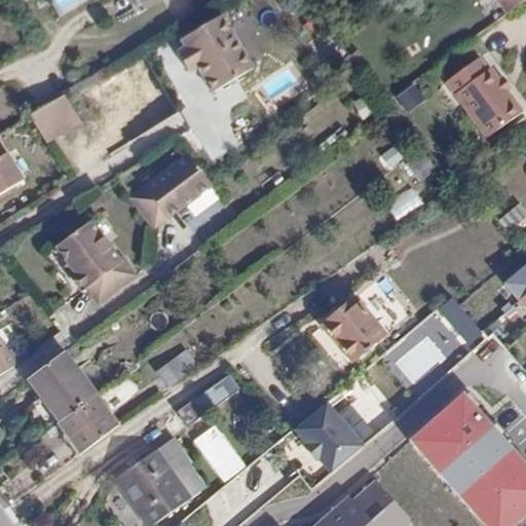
[(494,0),(505,14),(524,0),(494,0)]
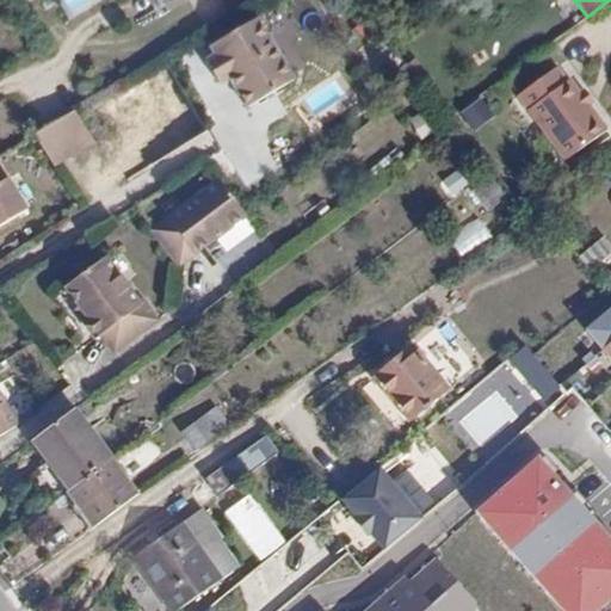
[(258,22),(226,41),(230,49),(217,55),(207,62),(220,85),(232,78),(250,107),(294,82),(258,22)]
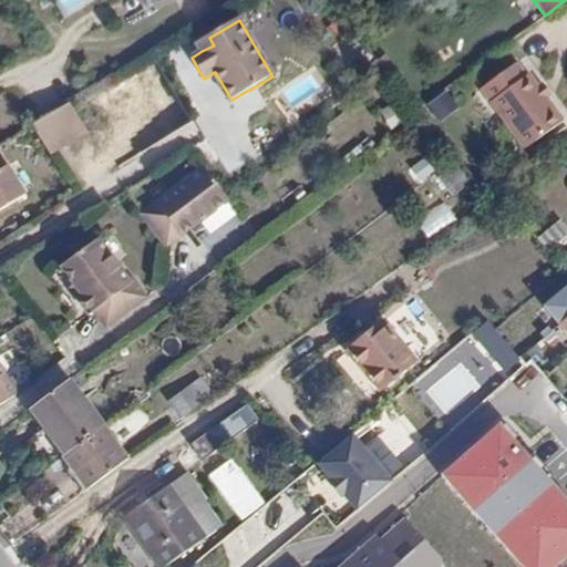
[(214,45),(209,38),(197,44),(202,51),(214,45)]
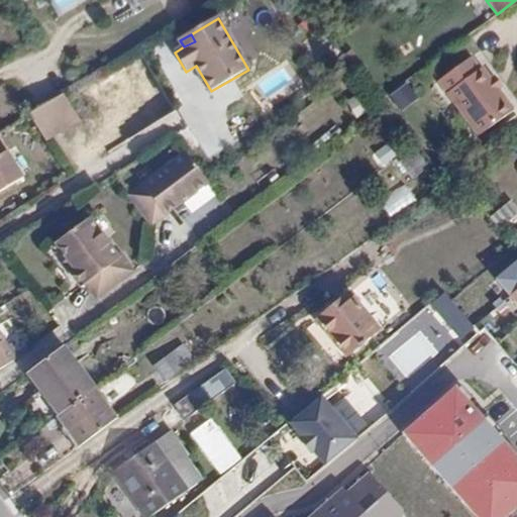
[(439,82),(445,91),(477,67),(471,59),(439,82)]
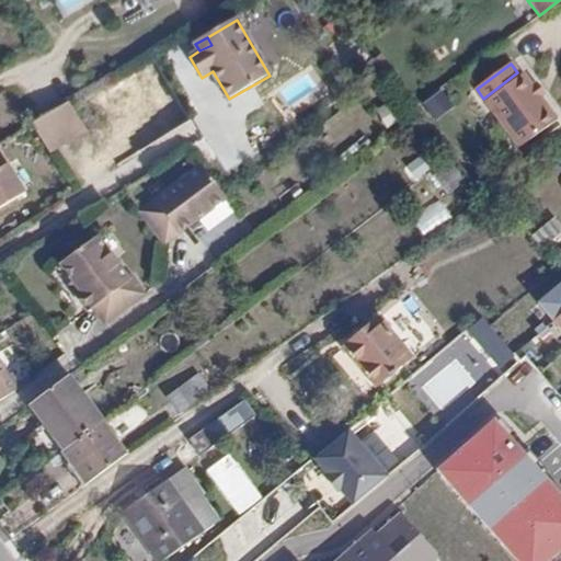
[(517,72),(483,99),(503,127),(541,99),(524,75),(522,77),(517,72)]
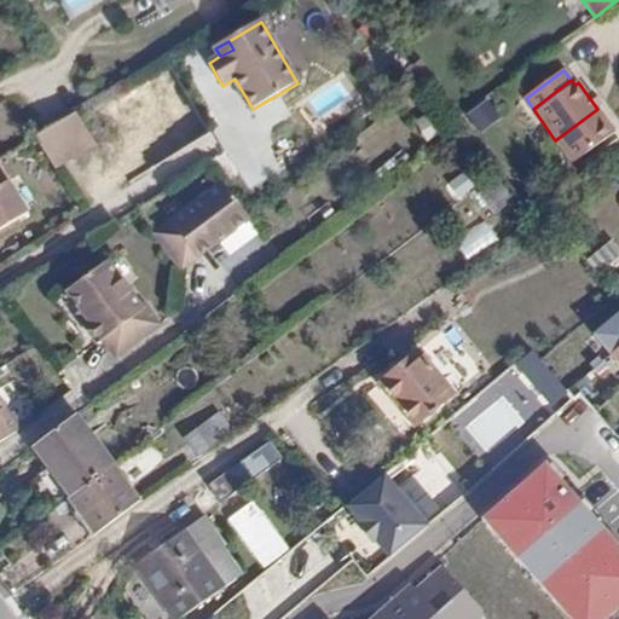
[(491,100),(468,111),(478,133),(501,122),(491,100)]
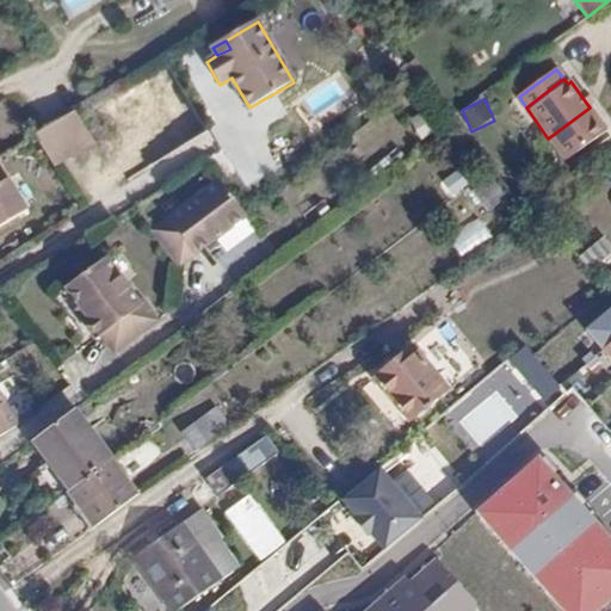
[(590,107),(548,139),(567,164),(608,133),(590,107)]
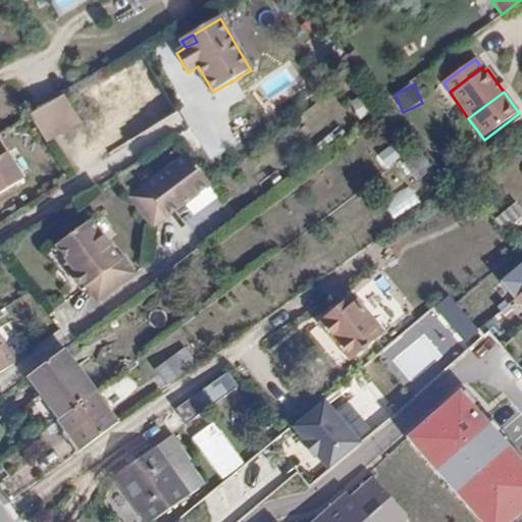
[(351,103),(361,119),(373,111),(364,96),(351,103)]
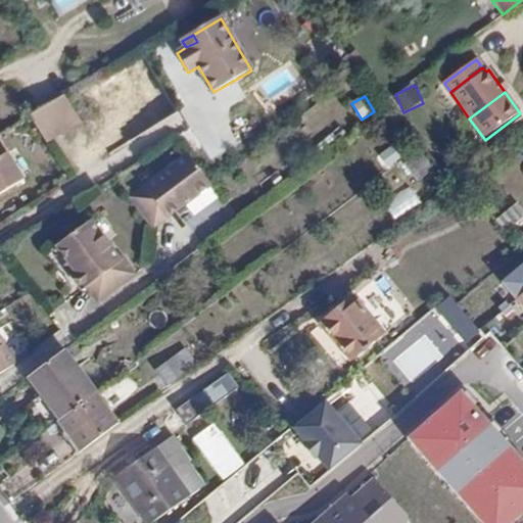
[(75,124),(60,98),(30,115),(45,141),(75,124)]
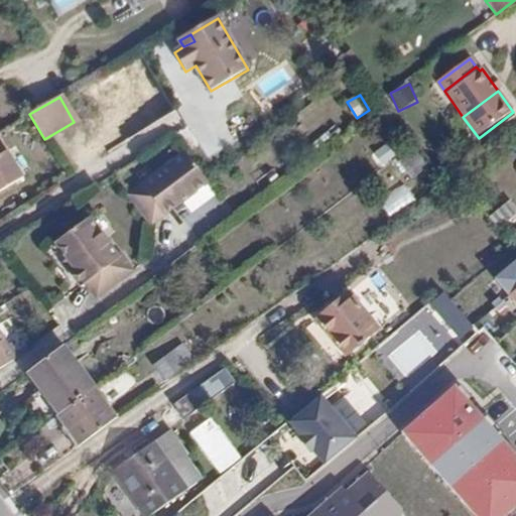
[(1,132),(0,132),(0,195),(28,178),(1,132)]
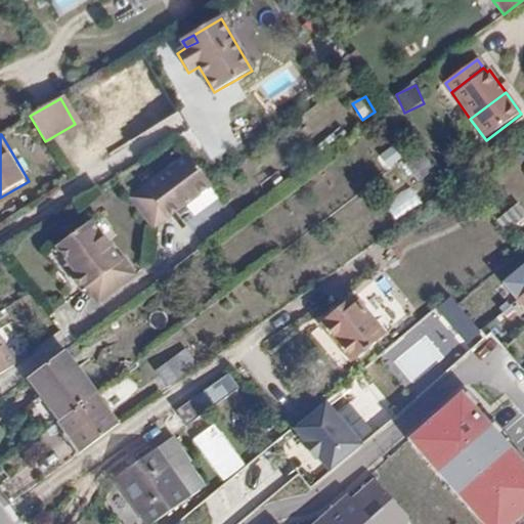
[(434,170),(422,151),(404,165),(417,182),(434,170)]
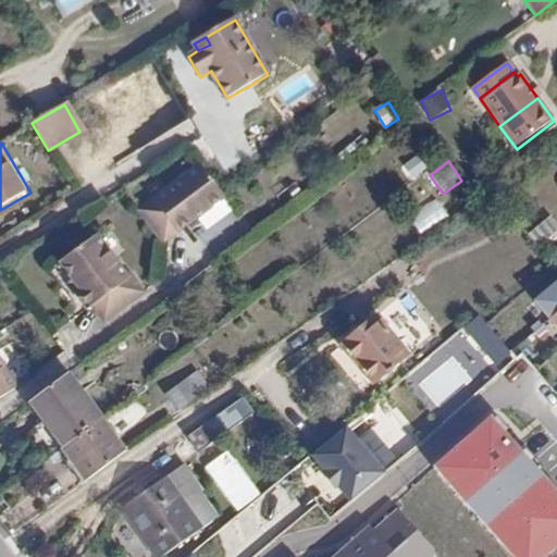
[(222,193),(201,164),(138,209),(162,243),(225,198),(222,193)]
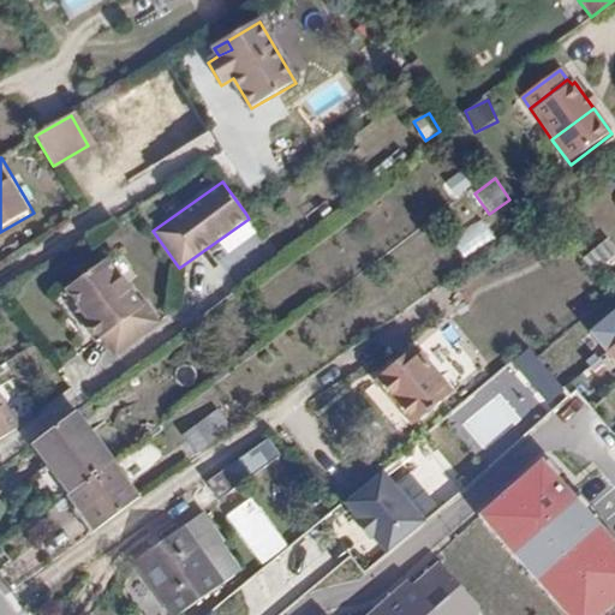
[(484,221),(454,240),(466,258),(496,239),(484,221)]
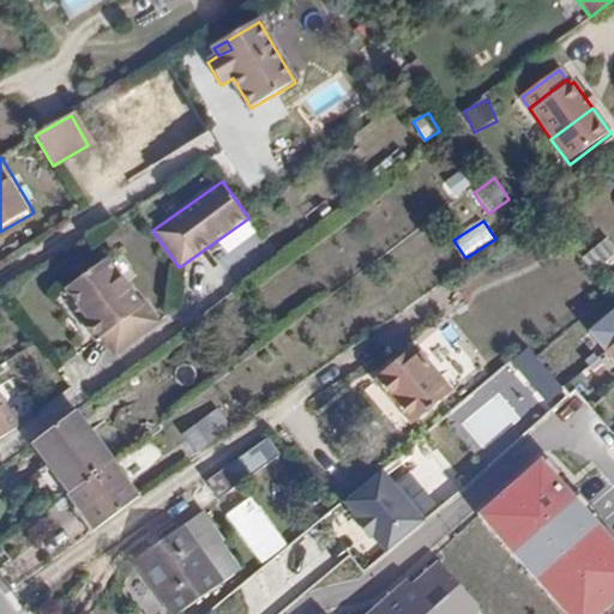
[(584,258),(599,276),(613,262),(613,245),(607,238),(584,258)]
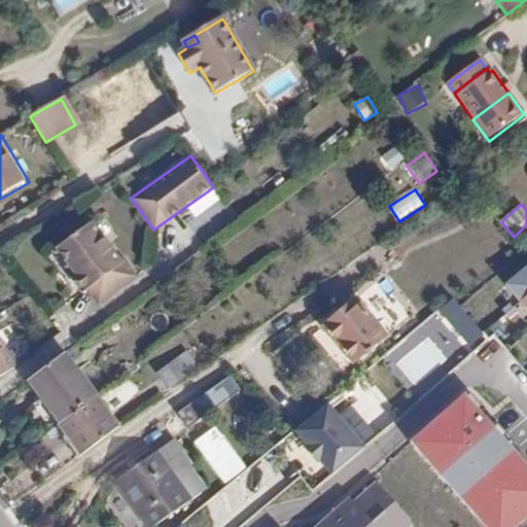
[(80,279),(98,305),(136,277),(117,251),(113,254),(84,213),(49,237),(67,264),(63,268),(73,283),(80,279)]
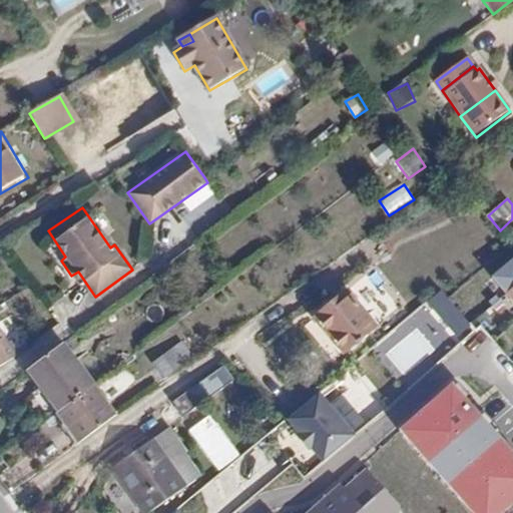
[(65,257),(48,230),(37,238),(55,264),(61,261),(65,257)]
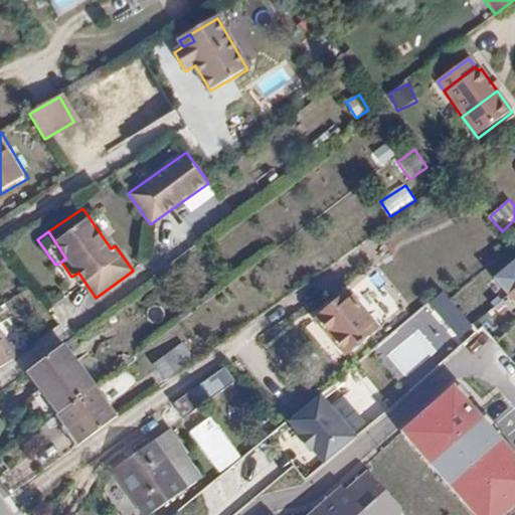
[(514,258),(489,280),(514,311),(514,258)]
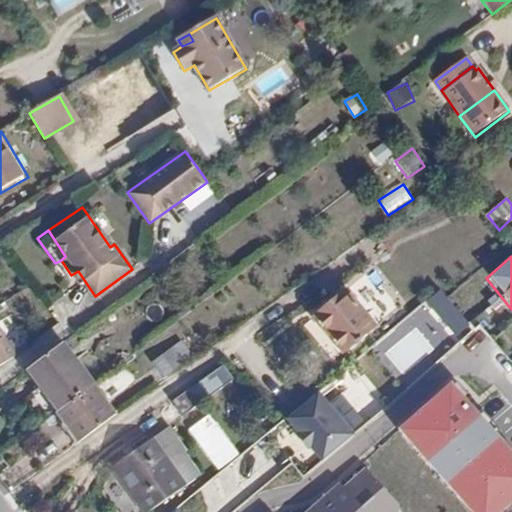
[(440,288),(375,347),(405,380),(470,321),(440,288)]
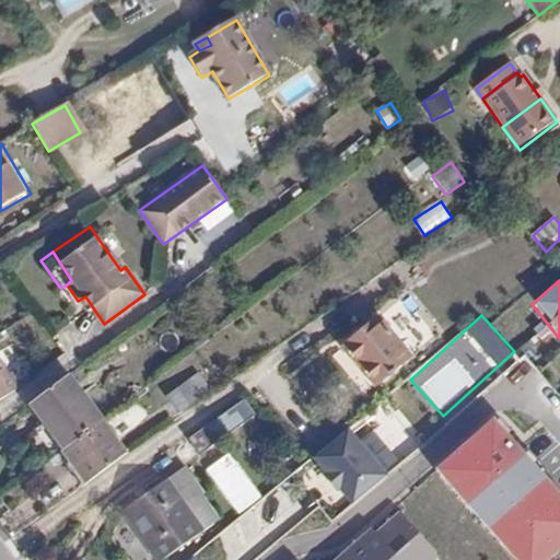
[(24,316),(0,334),(0,351),(2,354),(34,329),(24,316)]
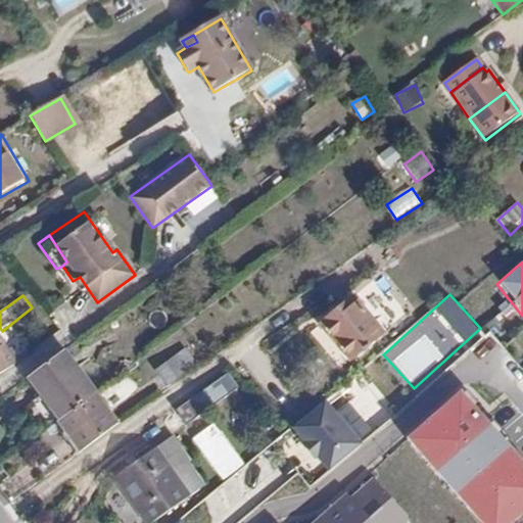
[(352,296),(321,322),(348,359),(382,334),(352,296)]
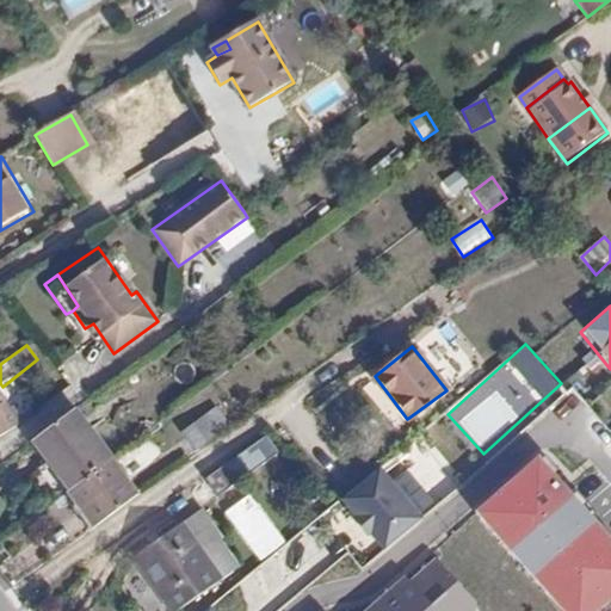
[(0,431),(19,419),(8,401),(0,406),(0,405),(0,431)]
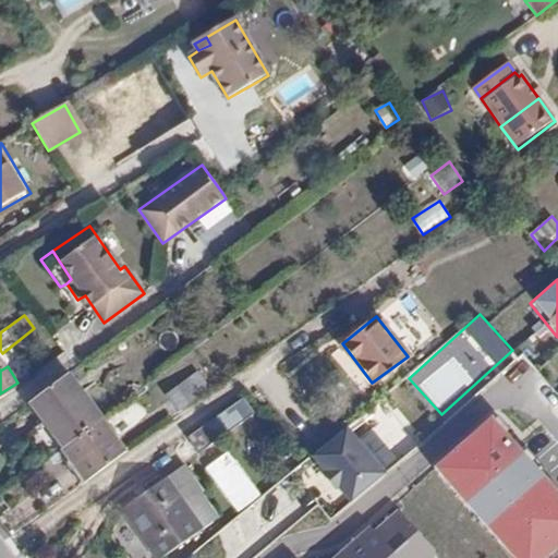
[(197,373),(166,396),(178,412),(209,388),(197,373)]
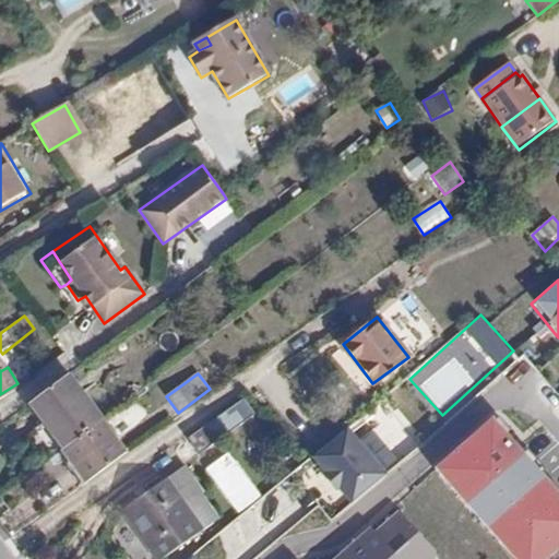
[(61,449),(100,419),(68,376),(28,405),(61,449)]
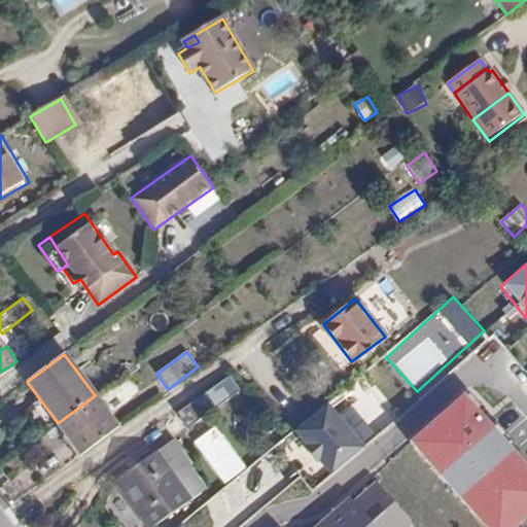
[(209,390),(177,414),(187,428),(192,424),(196,429),(212,419),(208,415),(221,405),(209,390)]
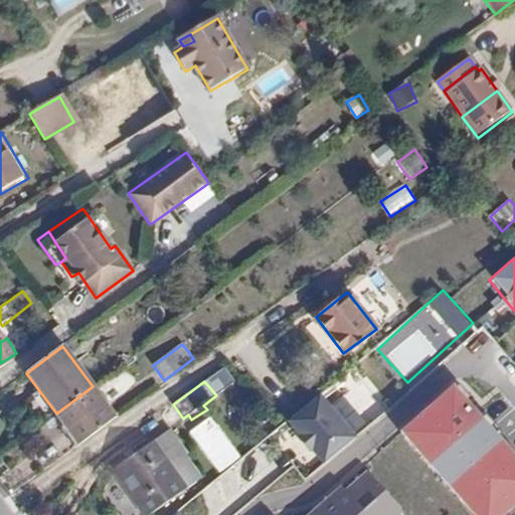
[(499,514),(514,502),(514,456),(454,384),(399,432),(471,514),(499,514)]
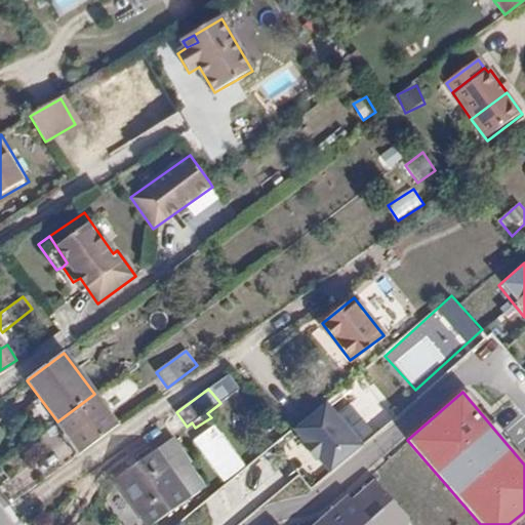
[(118,427),(94,394),(57,421),(80,453),(118,427)]
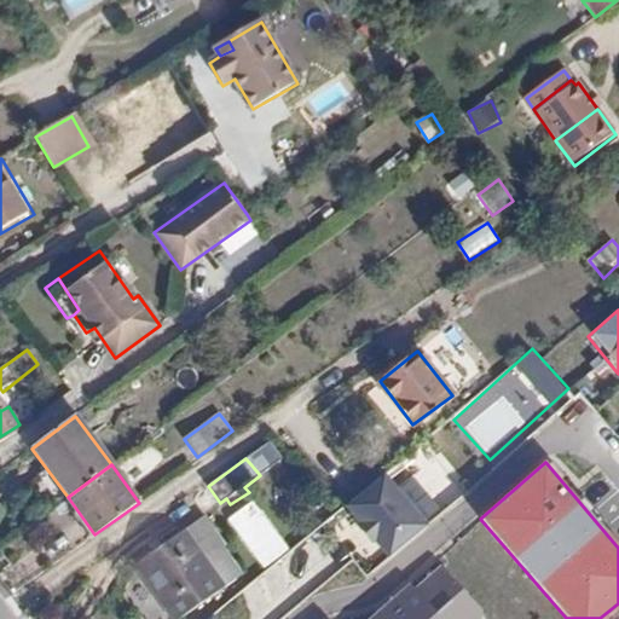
[(428,524),(385,474),(345,508),(388,557),(428,524)]
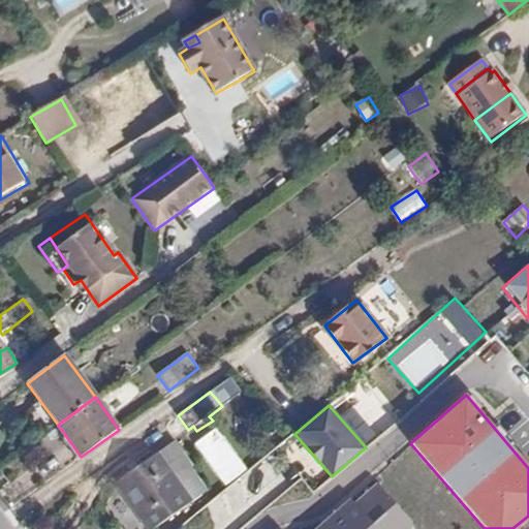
[(159,453),(192,500),(205,491),(172,443),(159,453)]
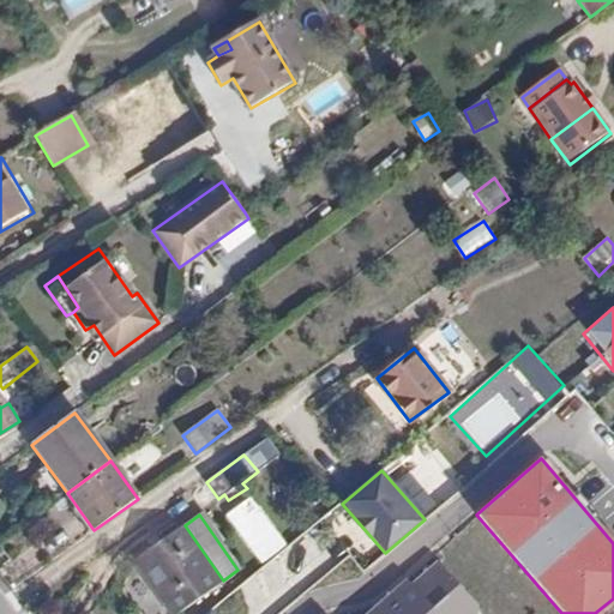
[(163,540),(152,547),(134,560),(172,613),(175,613),(223,581),(185,525),(163,540)]
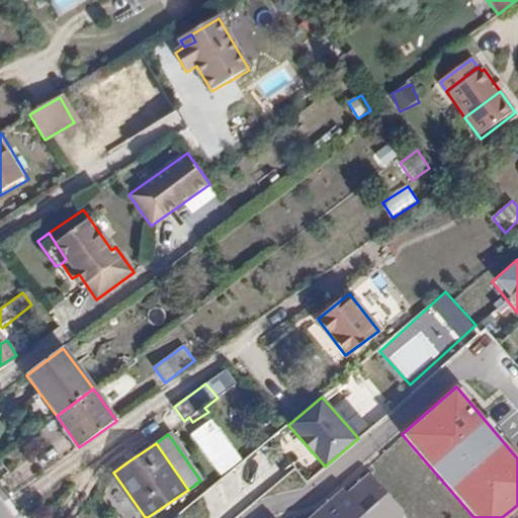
[(124,455),(128,461),(138,455),(134,450),(124,455)]
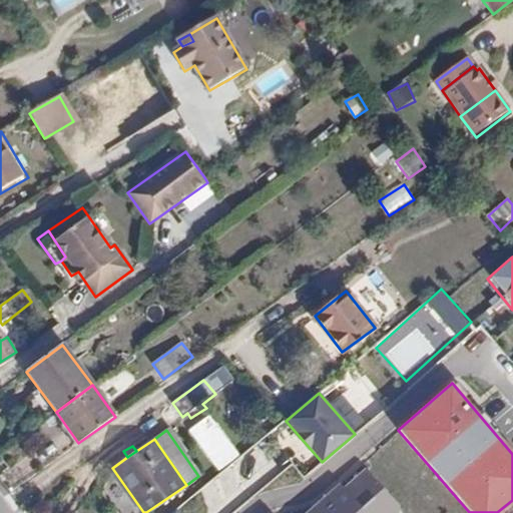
[(405,512),(364,463),(303,512),(273,512),(272,511),(270,512),(405,512)]
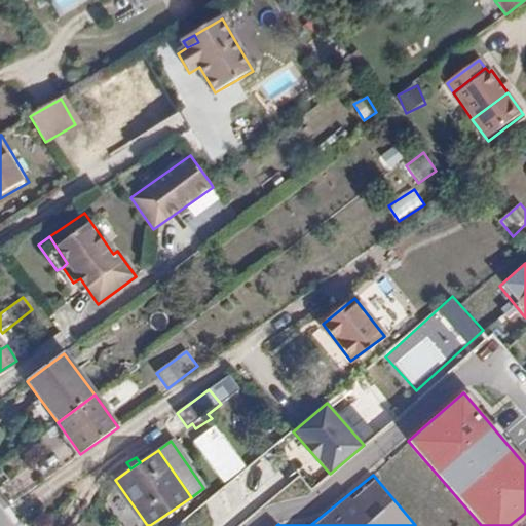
[(290,508),(311,490),(300,477),(278,494),(290,508)]
